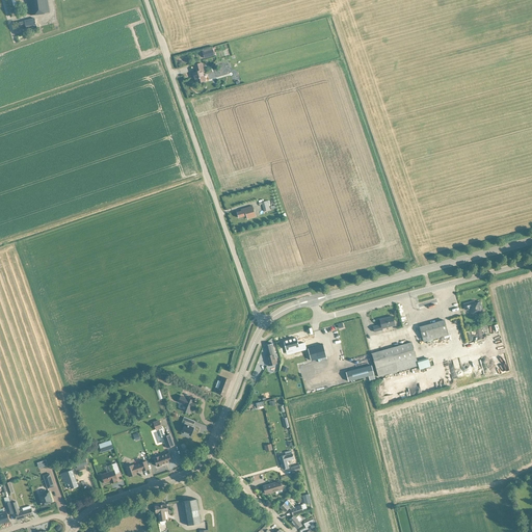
[(46,0),(28,0),(30,16),(48,12),(46,0)]
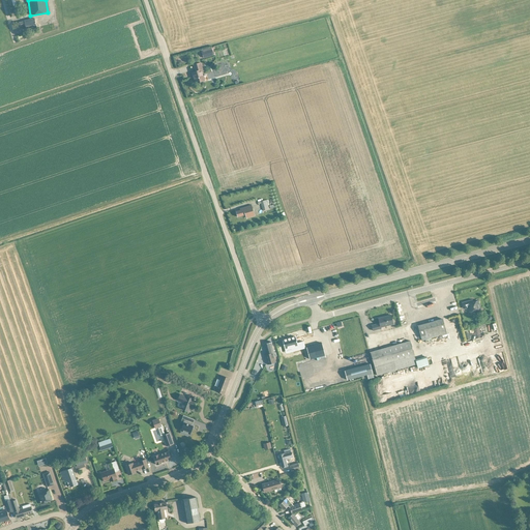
[(26,30),(32,29),(37,28),(34,19),(30,20),(20,22),(21,26),(25,25),(26,30)]
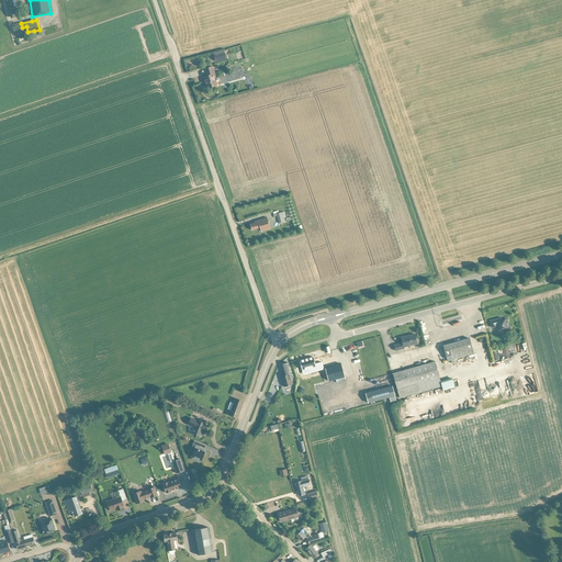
[(224,52),(214,55),(216,62),(226,58),(224,52)]
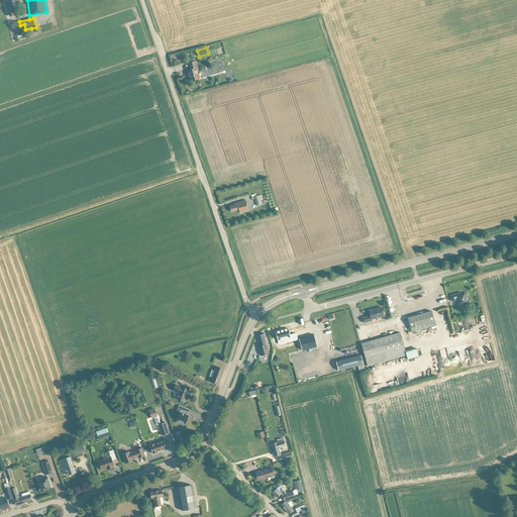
[(191,81),(196,80),(199,79),(196,69),(197,68),(195,62),(189,64),(191,70),(189,71),(190,75),(189,75),(191,81)]
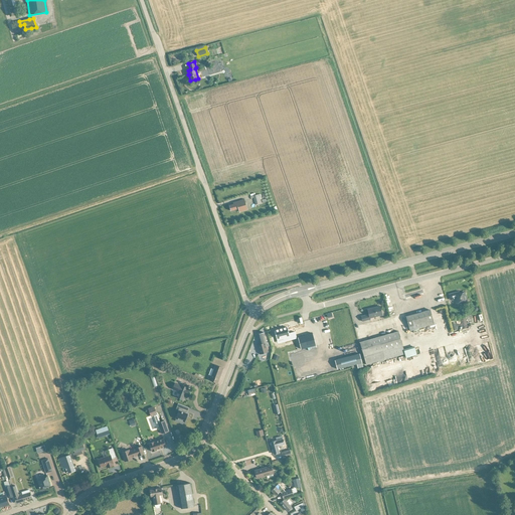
[(263,193),(250,196),(250,198),(253,198),(255,205),(262,203),(260,196),(263,195),(263,193)]
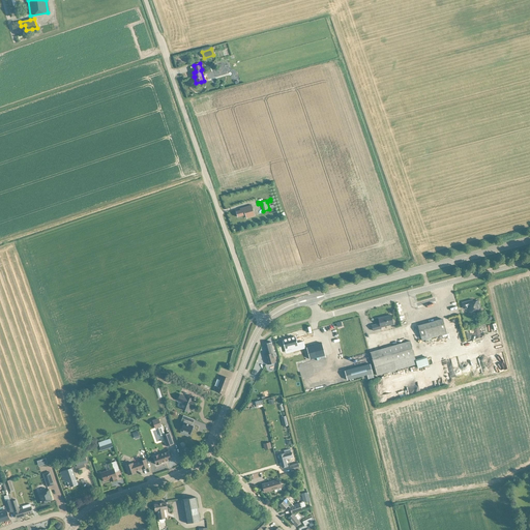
[(237,217),(242,215),(245,214),(246,218),(254,215),(252,206),(240,209),(240,210),(236,211),(237,217)]
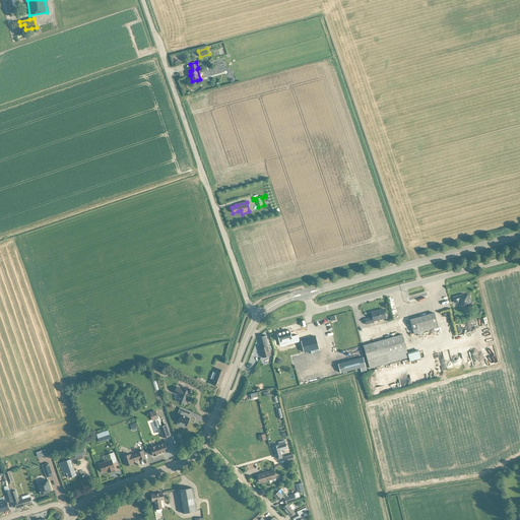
[(463,295),(461,295),(453,297),(454,301),(456,301),(456,303),(459,303),(460,307),(465,305),(466,308),(472,306),(469,296),(464,297),(463,295)]
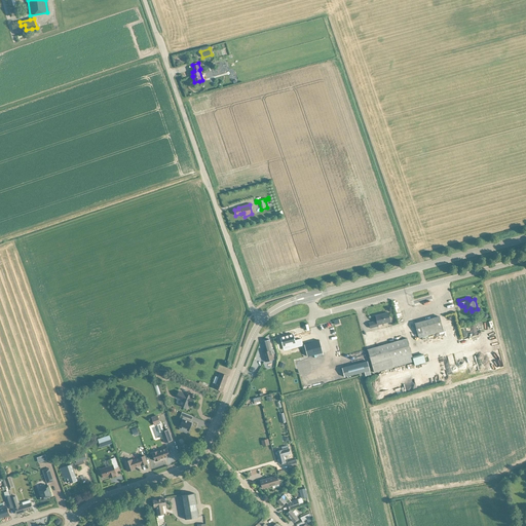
[(390,322),(387,312),(375,315),(376,321),(369,323),(370,329),(378,327),(378,325),(390,322)]
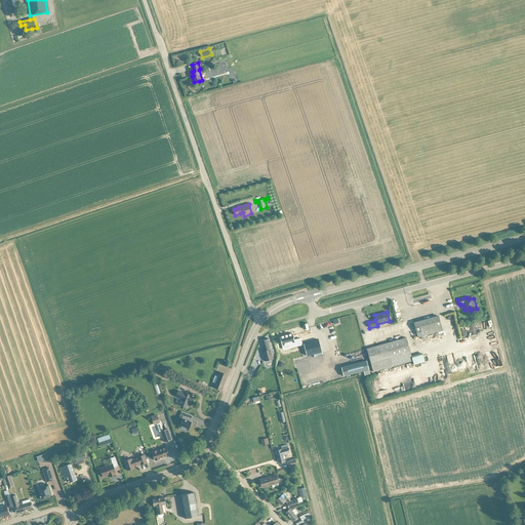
[(443,330),(440,321),(439,316),(413,323),(417,337),(443,330)]
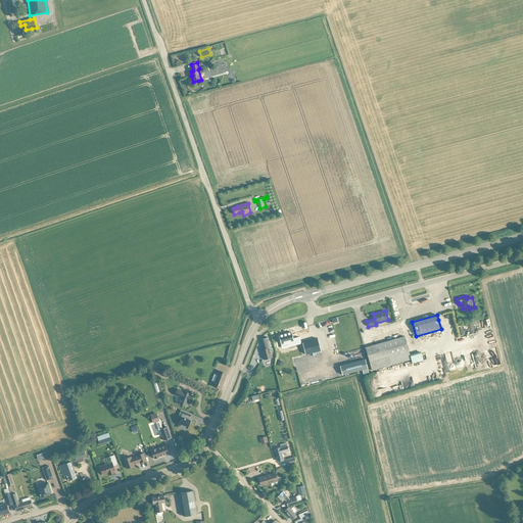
[(279,336),(281,344),(290,342),(291,346),(301,343),(300,341),(299,339),(300,339),(299,337),(293,338),(292,332),(279,336)]
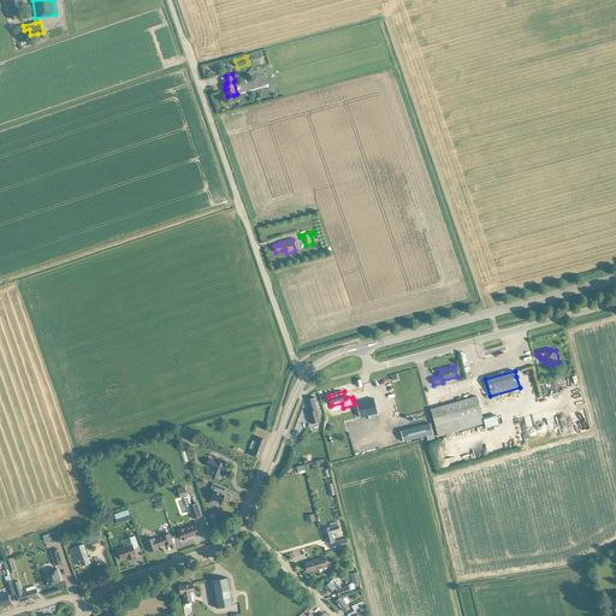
[(311,424),(317,422),(320,421),(319,415),(321,414),(320,409),(323,409),(320,400),(317,401),(315,397),(309,400),(313,412),(308,413),(311,424)]
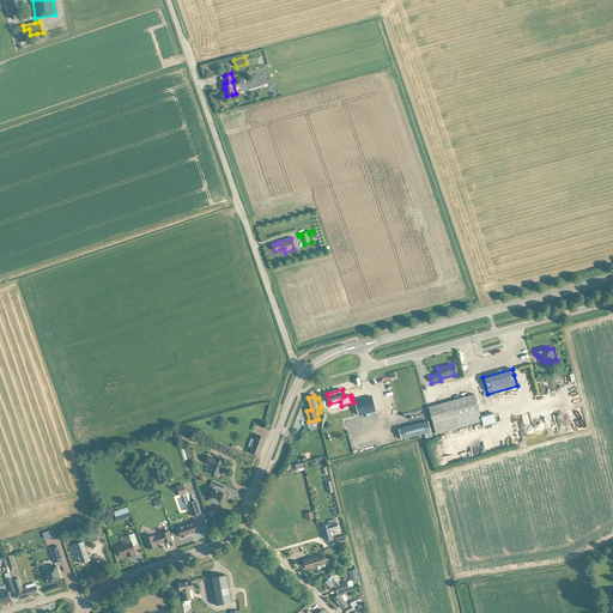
[(429,407),(430,413),(436,435),(481,422),(484,426),(496,423),(493,414),(480,418),(474,395),(429,407)]
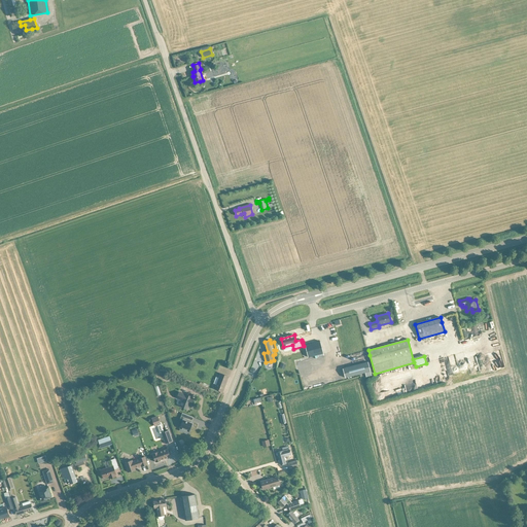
[(305,345),(306,350),(308,357),(323,353),(320,342),(305,345)]
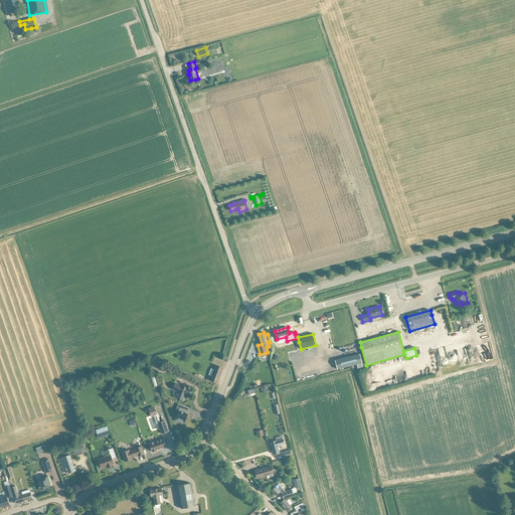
[(310,353),(294,357),(295,364),(312,360),(310,353)]
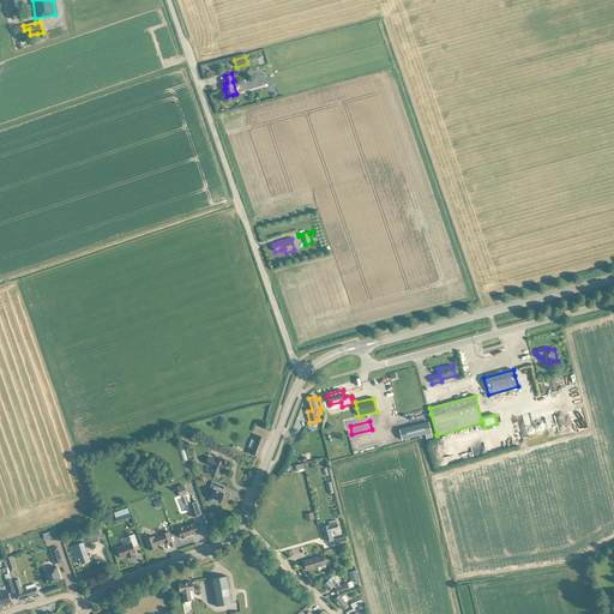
[(433,438),(429,422),(399,429),(403,440),(426,434),(427,439),(433,438)]
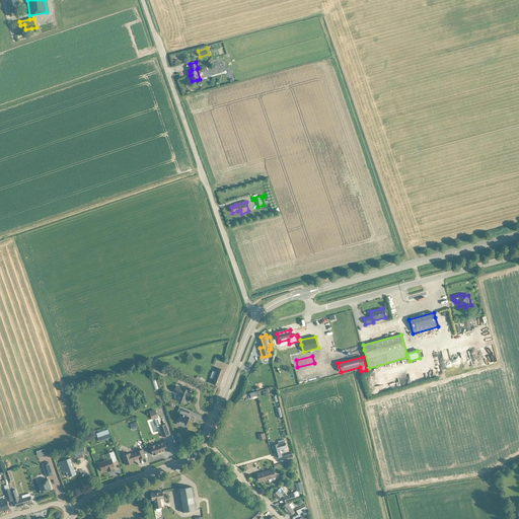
[(212,383),(219,386),(225,371),(218,368),(212,383)]
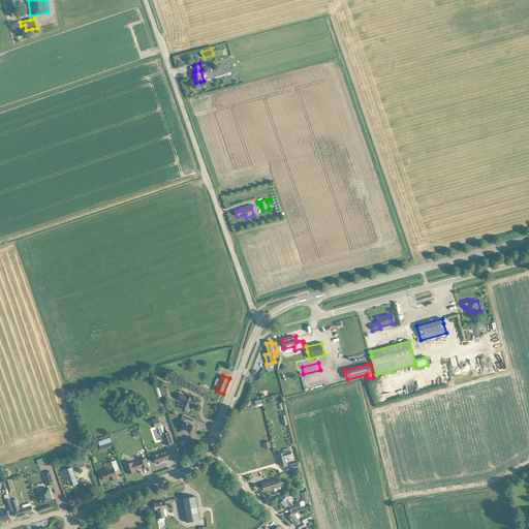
[(183,402),(181,408),(188,411),(190,406),(192,407),(195,401),(193,400),(194,397),(193,396),(193,399),(180,394),(177,400),(183,402)]
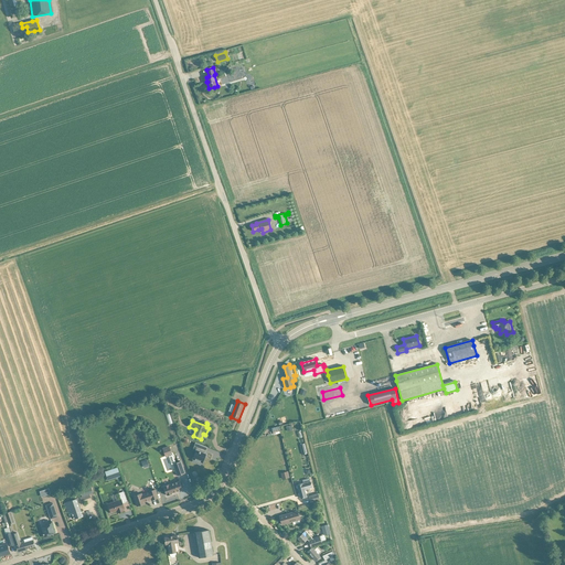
[(193,459),(193,461),(196,462),(198,460),(203,462),(206,454),(204,452),(206,447),(200,444),(198,450),(196,449),(193,458),(193,459)]
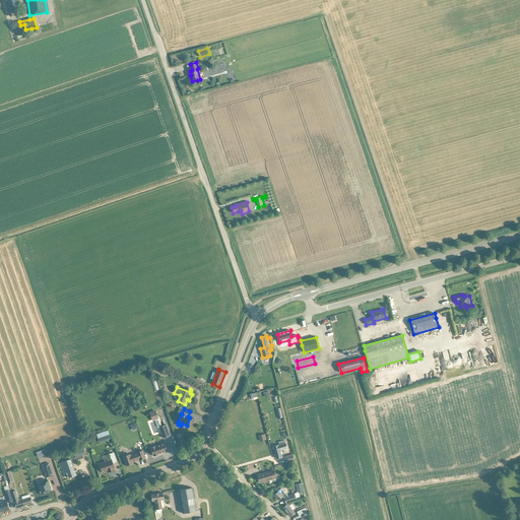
[(155,410),(149,412),(152,420),(155,419),(156,423),(159,420),(158,418),(155,410)]
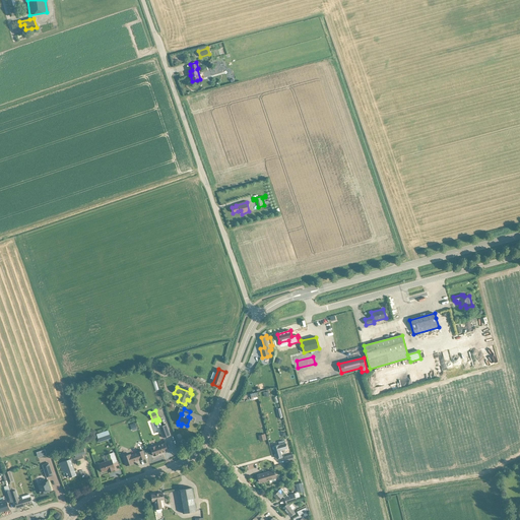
[(170,436),(166,425),(159,428),(164,438),(170,436)]
